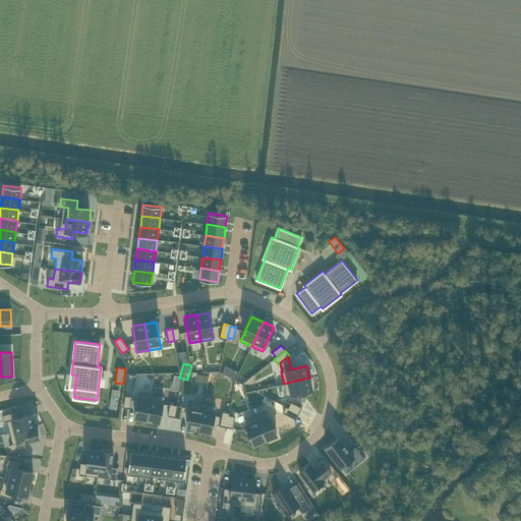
[(212,368),(211,380),(222,381),(223,369),(212,368)]
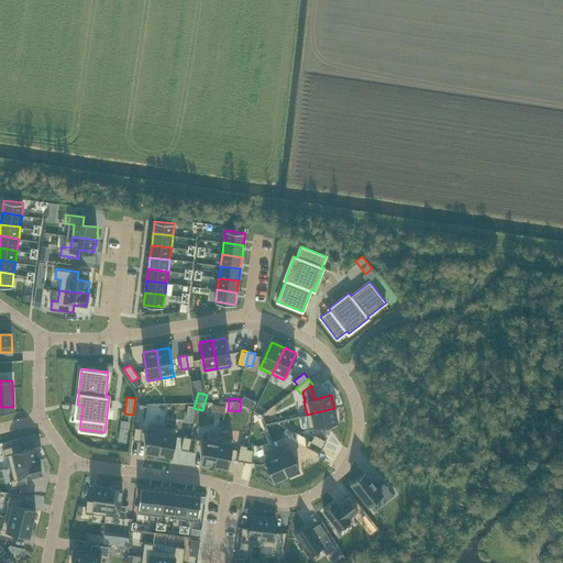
[(334,408),(307,415),(309,428),(338,421),(334,408)]
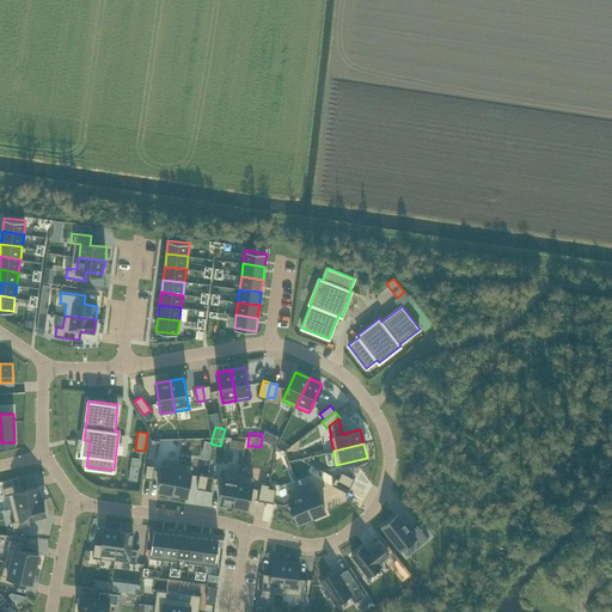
[(164,459),(159,490),(172,493),(178,463),(164,459)]
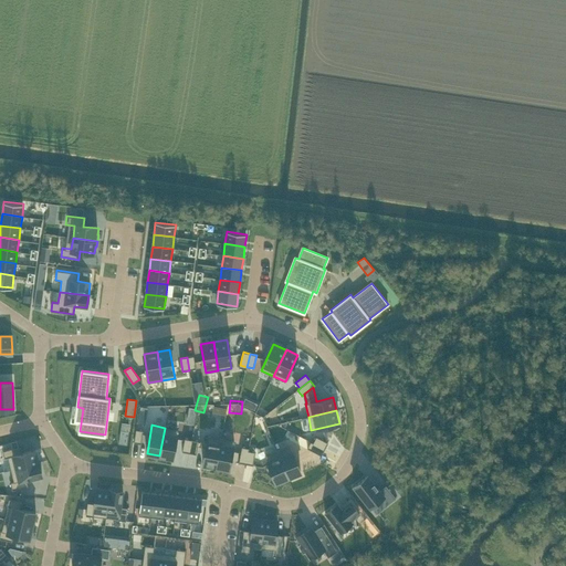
[(165,428),(159,456),(173,459),(178,430),(165,428)]
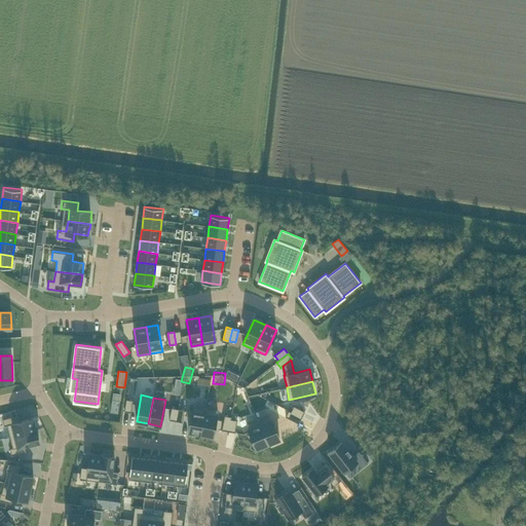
[(193,405),(188,431),(201,435),(205,407),(193,405)]
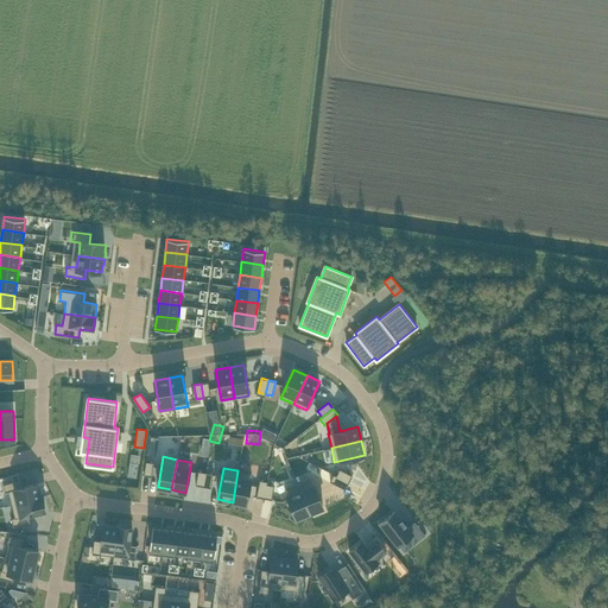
[(340,469),(336,476),(349,482),(352,476),(340,469)]
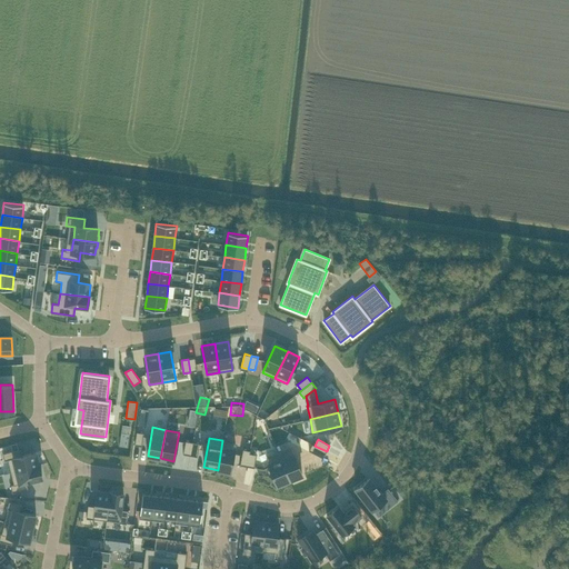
[(222,440),(218,470),(230,472),(236,443),(222,440)]
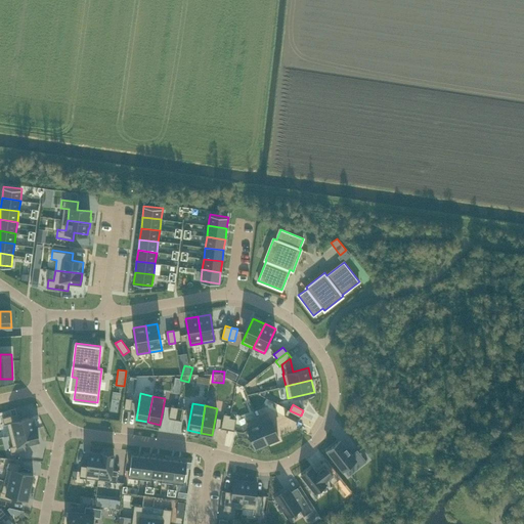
[(172,406),(169,419),(175,420),(178,407),(172,406)]
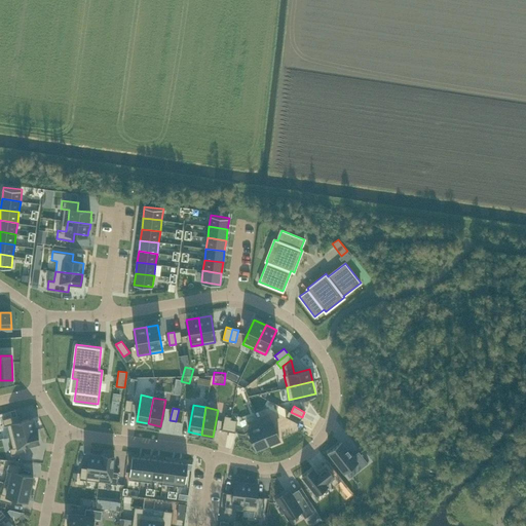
[(179,409),(176,421),(182,422),(185,410),(179,409)]
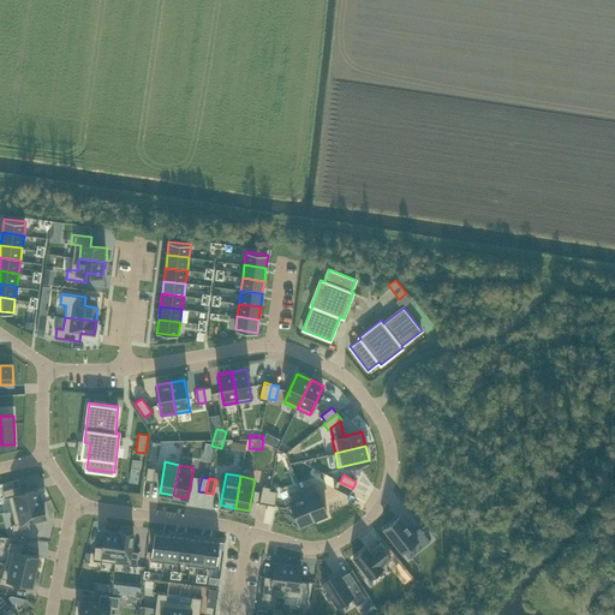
[(340,482),(336,488),(350,495),(353,488),(340,482)]
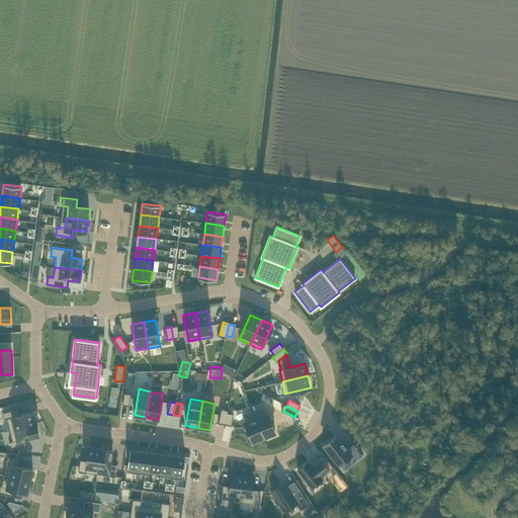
[(265,408),(254,413),(264,437),(275,433),(265,408)]
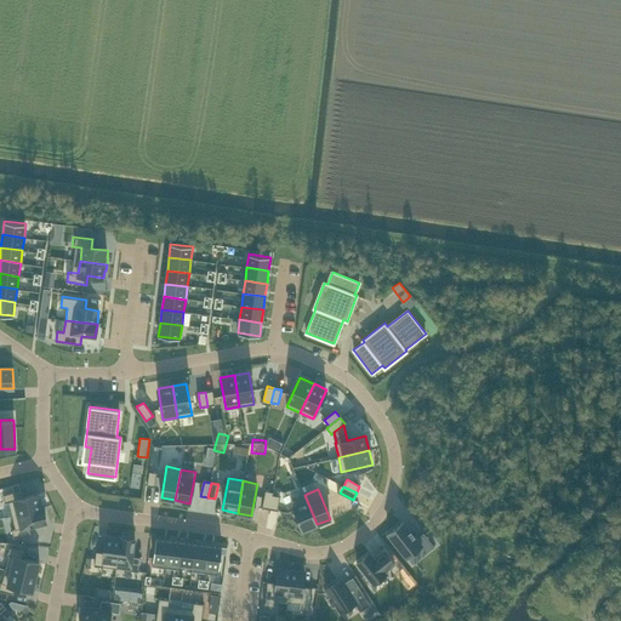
[(20,490),(3,495),(5,503),(9,502),(12,516),(43,507),(39,494),(22,497),(20,490)]
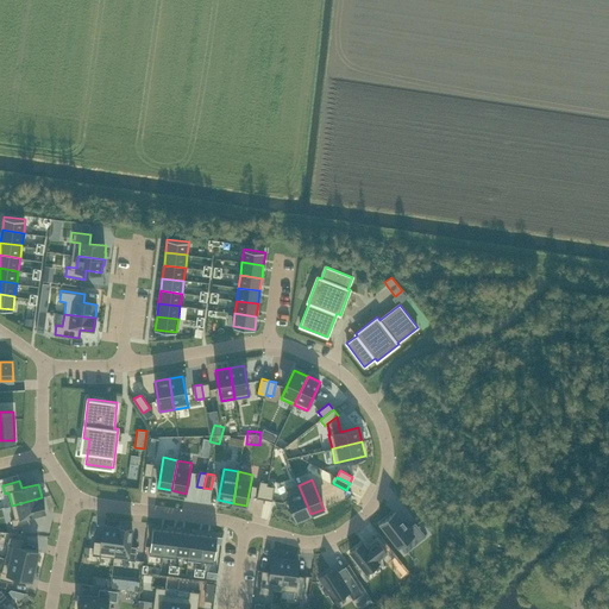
[(261,484),(257,497),(264,500),(268,485),(261,484)]
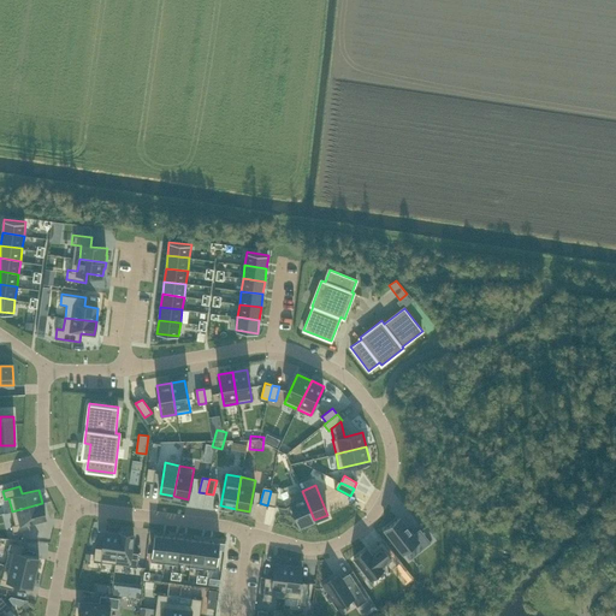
[(271,491),(267,505),(274,507),(278,492),(271,491)]
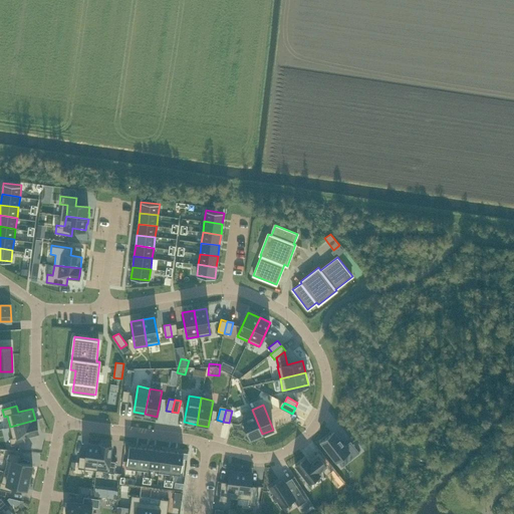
[(252,410),(241,414),(251,439),(262,434),(252,410)]
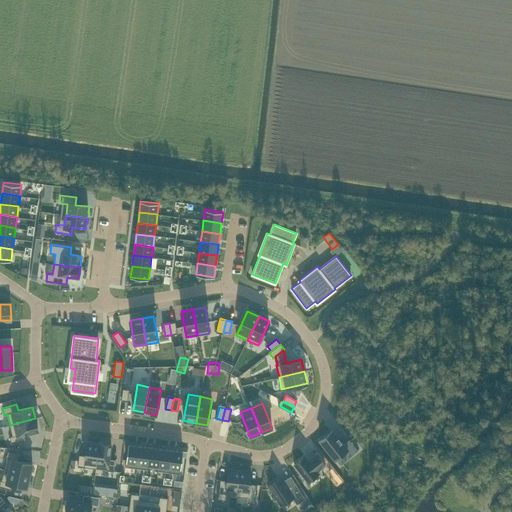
[(35,418),(10,425),(12,436),(10,436),(11,443),(25,440),(24,434),(38,430),(35,418)]
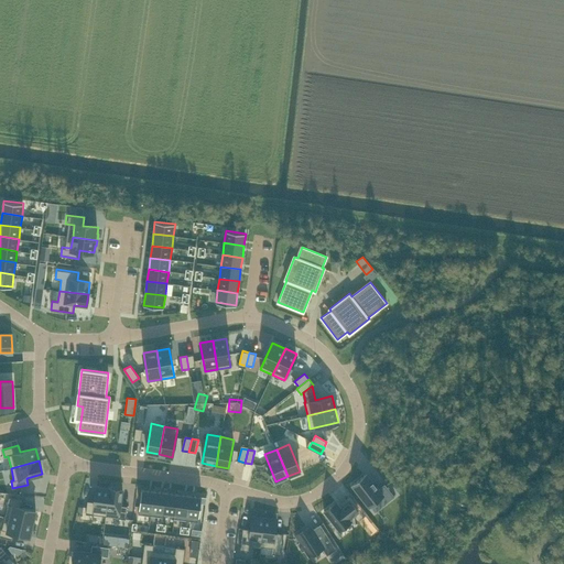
[(367,474),(353,485),(370,506),(382,495),(388,501),(394,496),(386,485),(379,489),(367,474)]
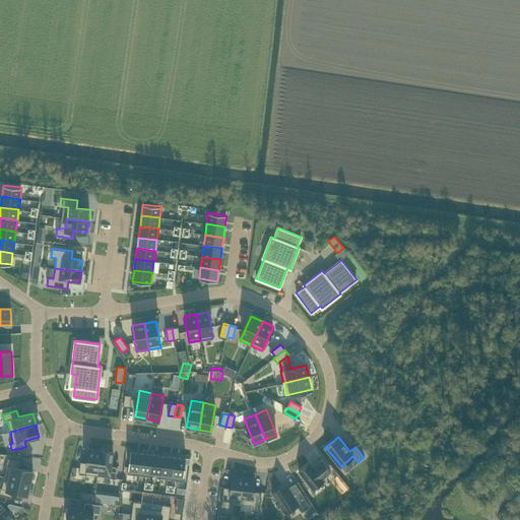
[(80,462),(79,473),(86,474),(98,475),(101,449),(89,448),(87,462),(80,462)]
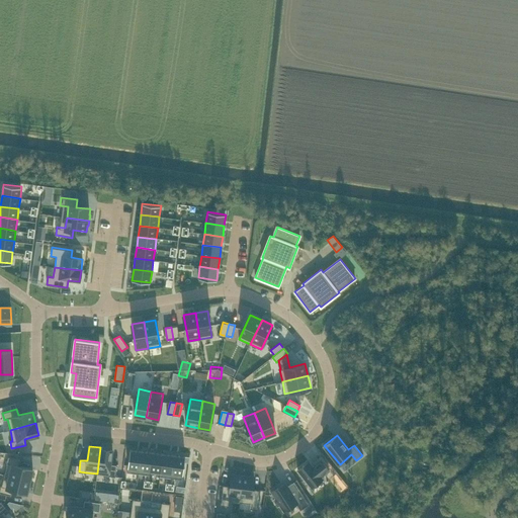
[(100,447),(97,473),(108,476),(115,477),(117,464),(110,463),(112,448),(100,447)]
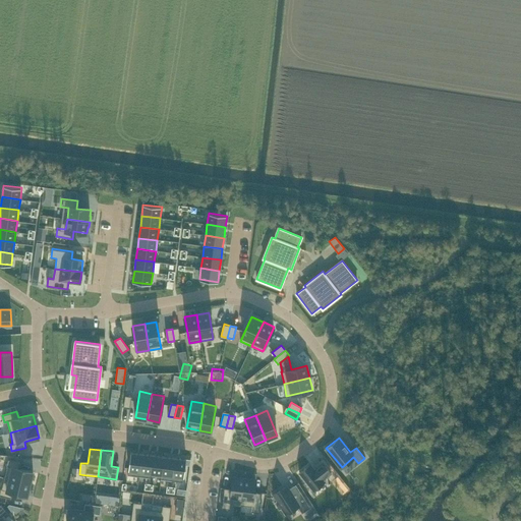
[(130,452),(127,474),(139,476),(142,453),(130,452)]
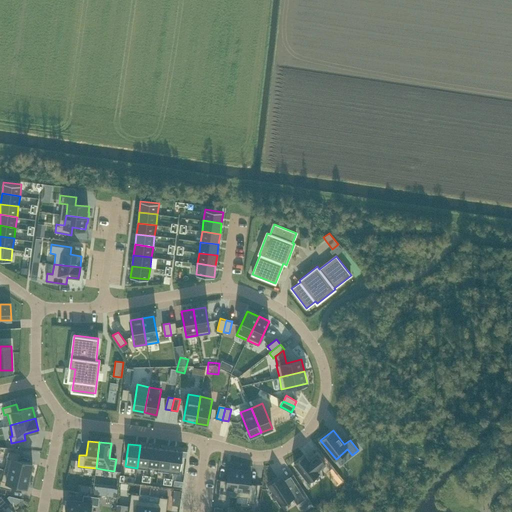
[(140,445),(137,468),(147,469),(150,447),(140,445)]
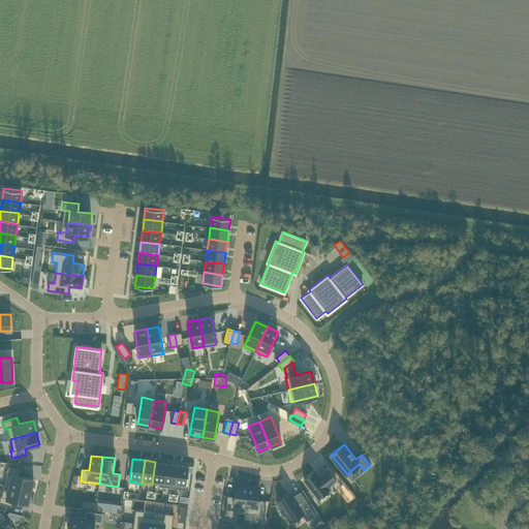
[(155,462),(152,485),(153,485),(153,483),(163,484),(163,486),(166,463),(155,462)]
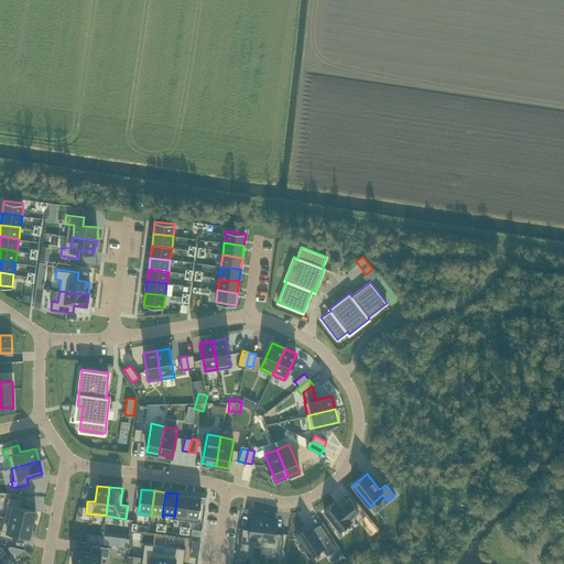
[(177,494),(174,518),(186,520),(190,495),(177,494)]
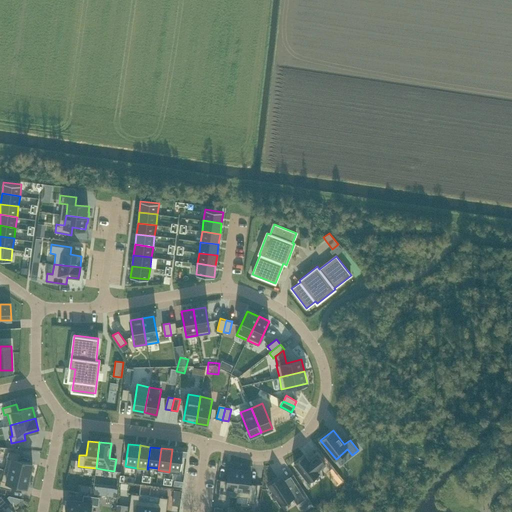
[(172,449),(169,472),(180,473),(183,451),(172,449)]
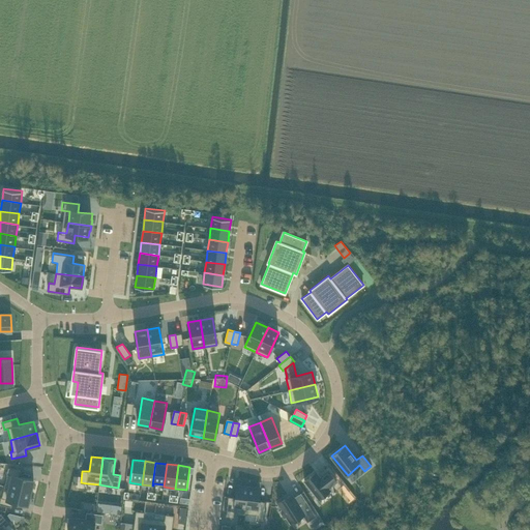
[(7,474),(4,486),(31,493),(34,480),(19,476),(21,470),(8,467),(6,474),(7,474)]
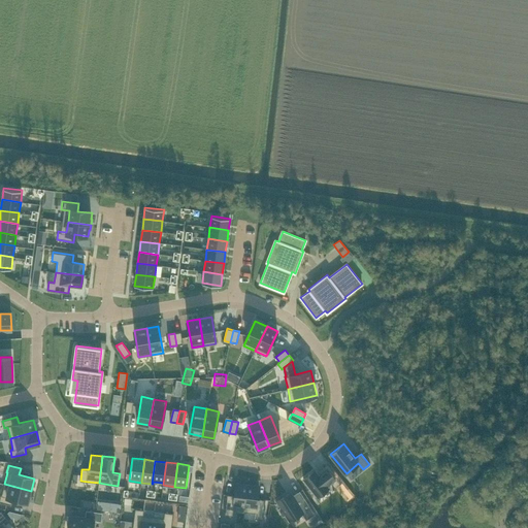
[(319,474),(315,469),(303,479),(317,496),(328,488),(327,486),(335,479),(327,468),(319,474)]
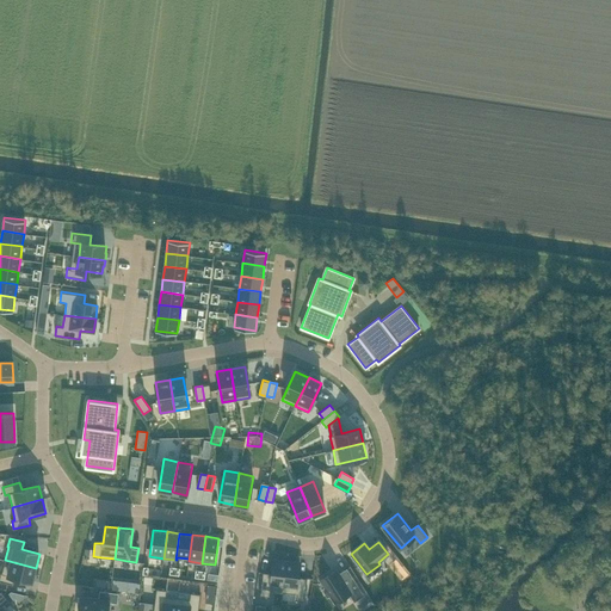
[(1,573),(0,576),(0,580),(13,585),(14,576),(32,581),(36,568),(5,560),(2,573),(1,573)]
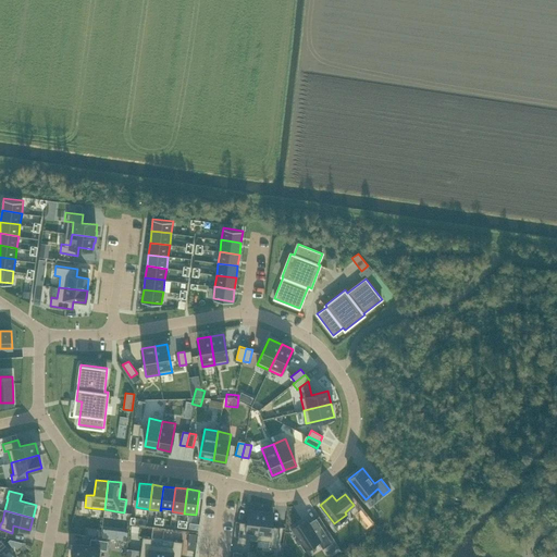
[(239,521),(237,543),(246,544),(247,539),(258,540),(261,511),(249,510),(247,522),(239,521)]
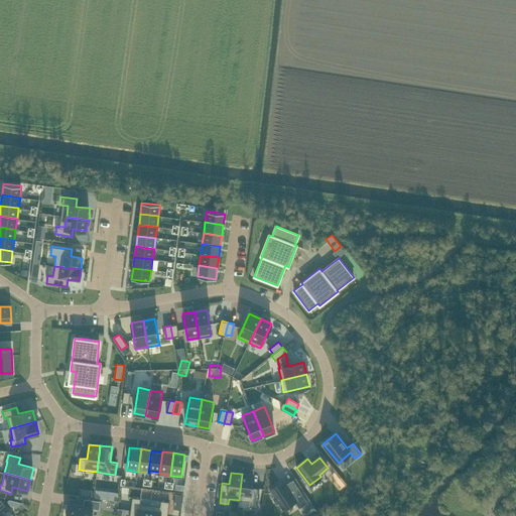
[(242,474),(239,500),(249,501),(248,507),(257,508),(259,488),(252,487),(253,475),(242,474)]
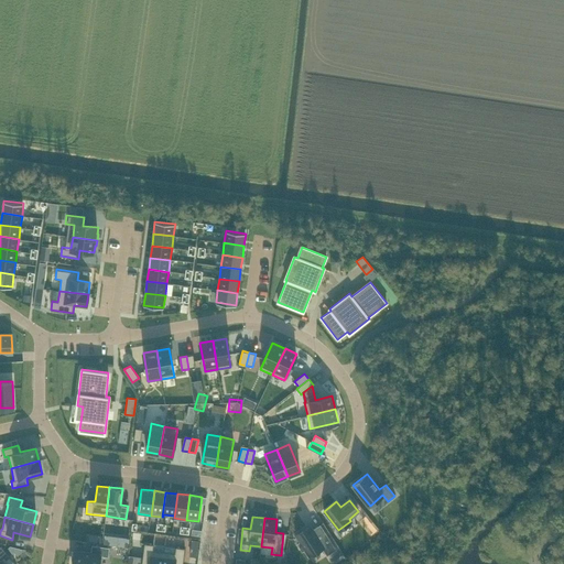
[(308,527),(294,535),(299,542),(295,544),(300,552),(303,550),(307,557),(320,549),(325,556),(334,551),(318,525),(311,530),(308,527)]
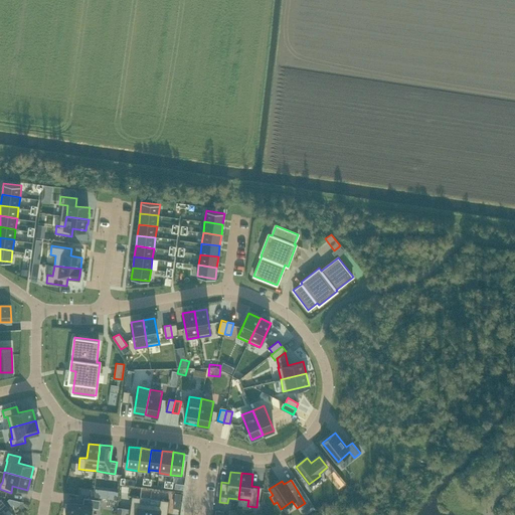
[(132,496),(129,514),(148,514),(150,504),(140,502),(140,497),(132,496)]
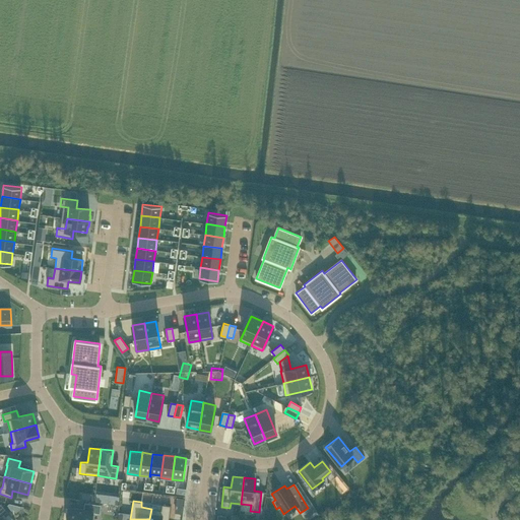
[(0,519),(11,519),(13,519),(1,503),(0,503),(0,519)]
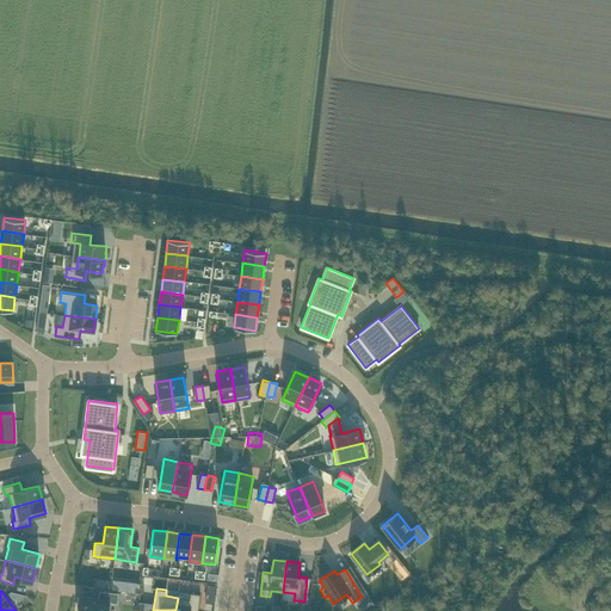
[(178,598),(176,610),(198,610),(201,594),(191,593),(190,599),(178,598)]
